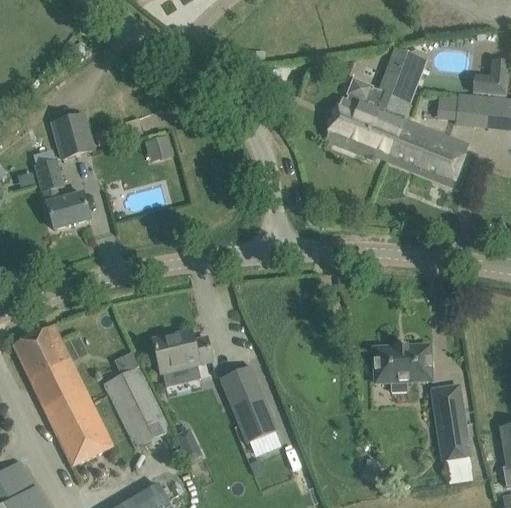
[(342,97),(326,136),(386,159),(451,185),(466,145),(404,120),(428,62),(395,49),(380,90),(353,80),(346,99),(342,97)]
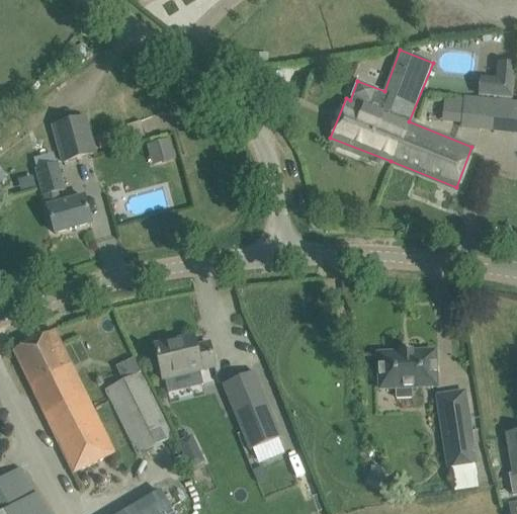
[(514,66),(498,65),(497,81),(481,80),(480,96),(512,98),(514,66)]
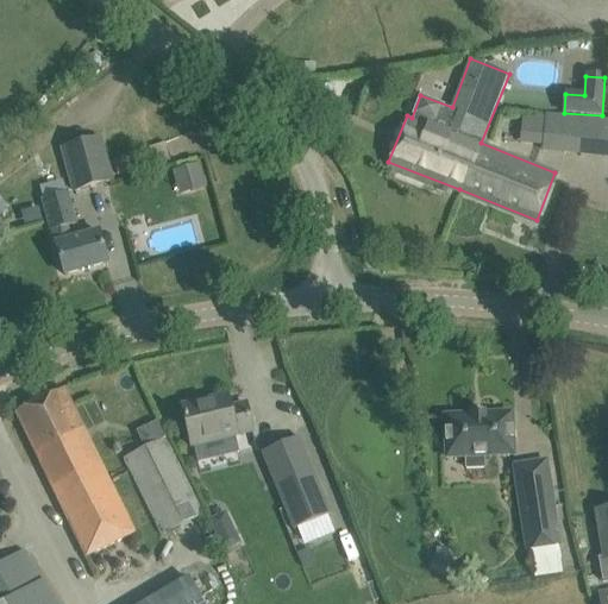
[(564,113),(545,111),(543,138),(605,144),(607,117),(602,115),(564,113)]
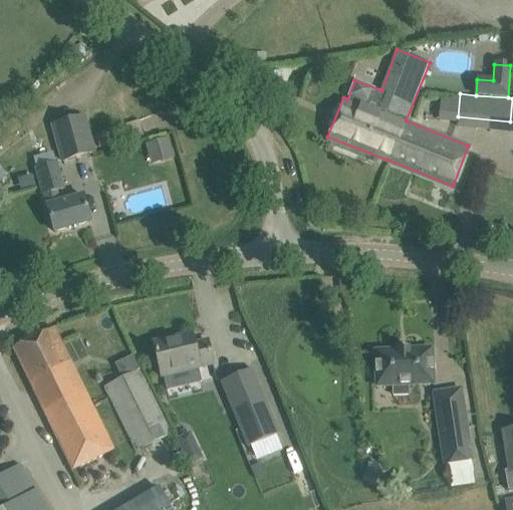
[(84,113),(51,122),(61,159),(94,150),(84,113)]
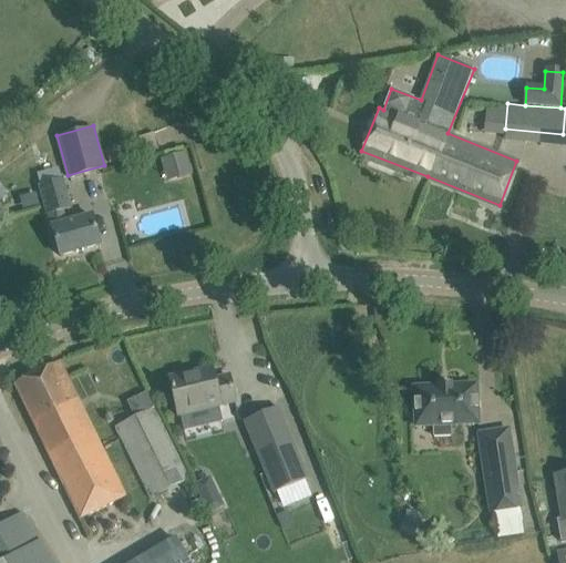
[(165,180),(192,173),(185,150),(160,156),(165,180)]
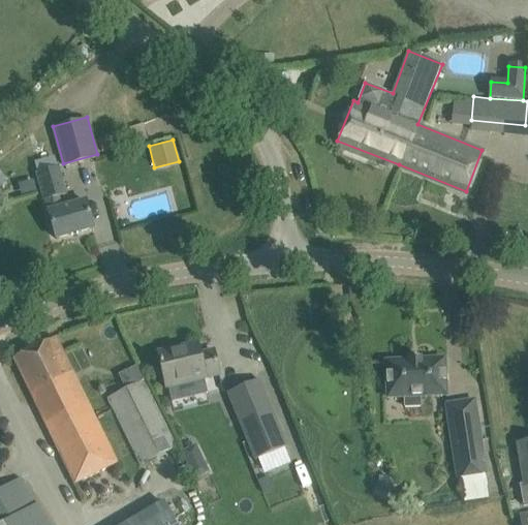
[(55,236),(93,225),(86,198),(62,205),(59,193),(66,192),(58,163),(36,170),(50,216),(55,236)]
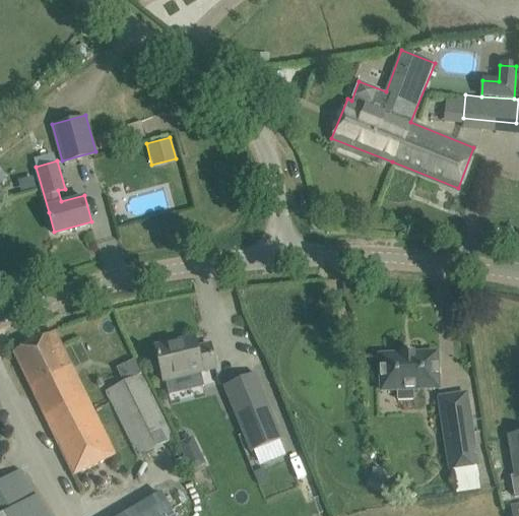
[(12,349),(16,359),(61,452),(70,470),(71,470),(73,473),(116,454),(114,448),(63,347),(54,329),(12,349)]
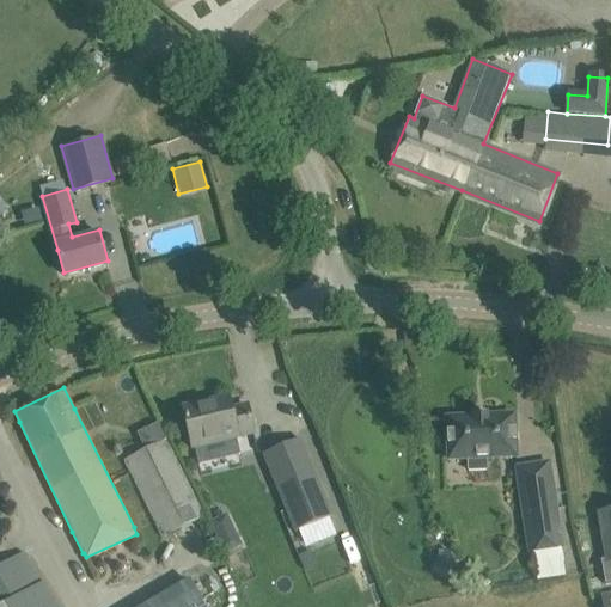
[(227,396),(183,406),(193,443),(252,429),(246,403),(245,403),(246,409),(231,412),(227,396)]
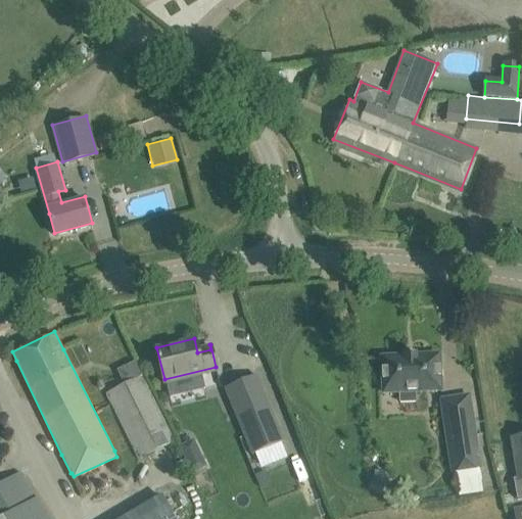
[(406,351),(404,351),(404,354),(381,355),(383,390),(398,389),(399,399),(415,398),(415,388),(440,387),(438,352),(416,354),(416,351),(414,351),(414,354),(406,355),(406,351)]
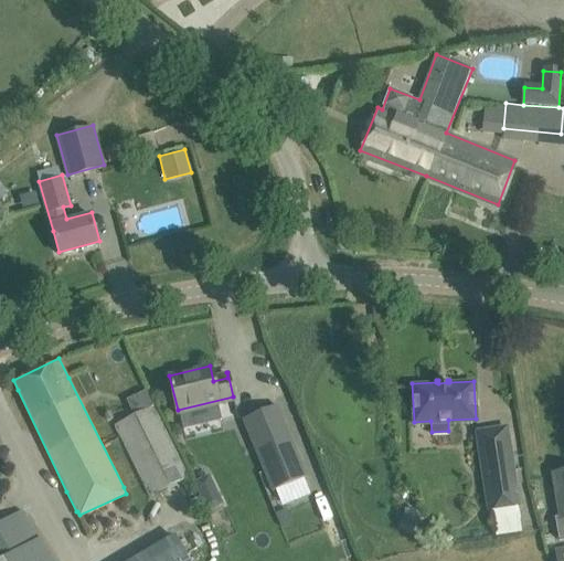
[(152,403),(134,412),(114,422),(149,494),(187,475),(152,403)]
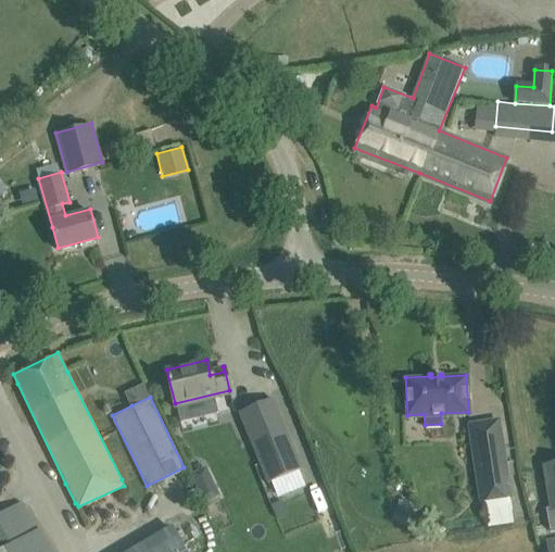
[(272,397),(238,411),(267,480),(301,466),(272,397)]
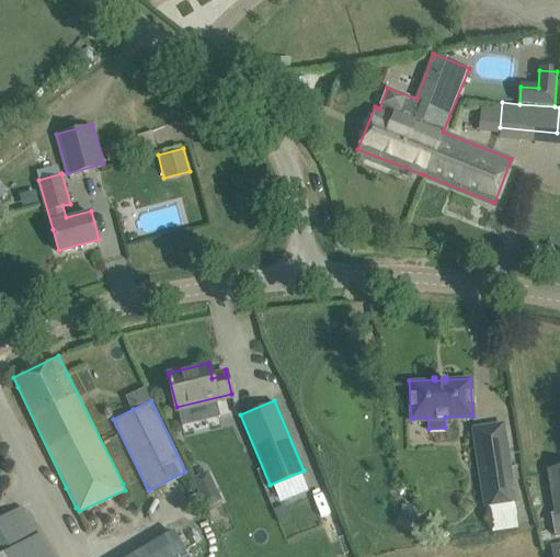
[(473,427),(478,452),(486,504),(514,500),(502,422),(473,427)]
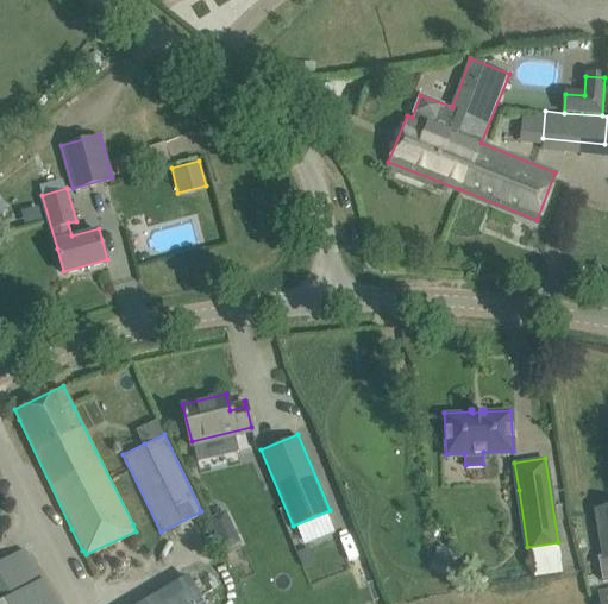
[(607,557),(607,505),(596,509),(606,558),(607,557)]
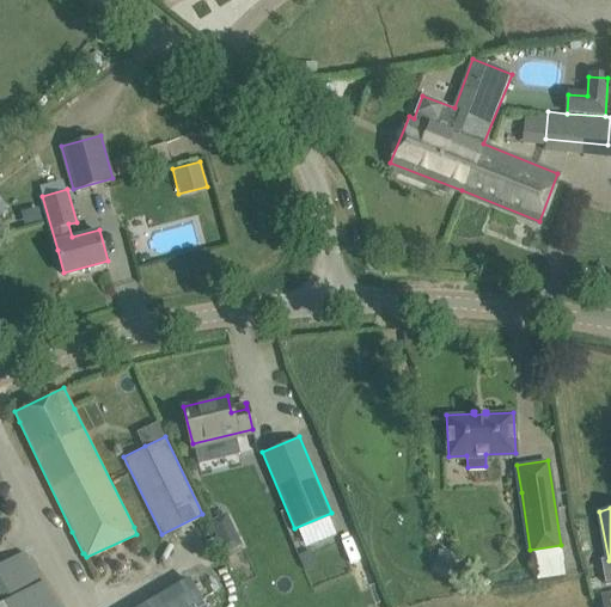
[(242,541),(226,510),(208,519),(224,550),(242,541)]
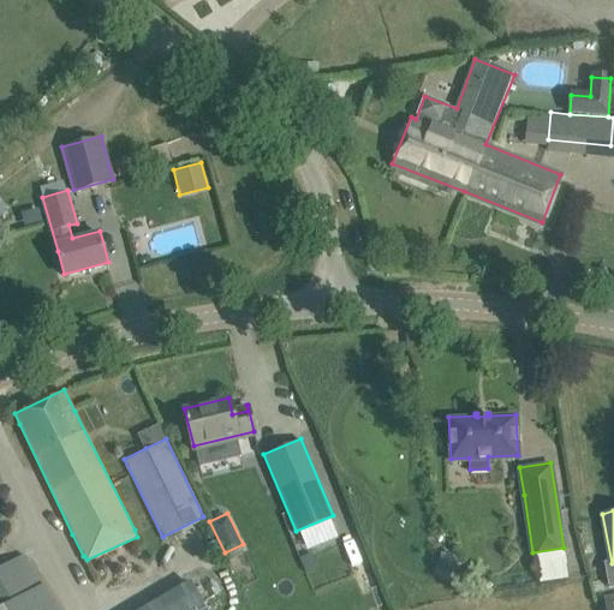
[(316,564),(310,550),(299,555),(305,569),(316,564)]
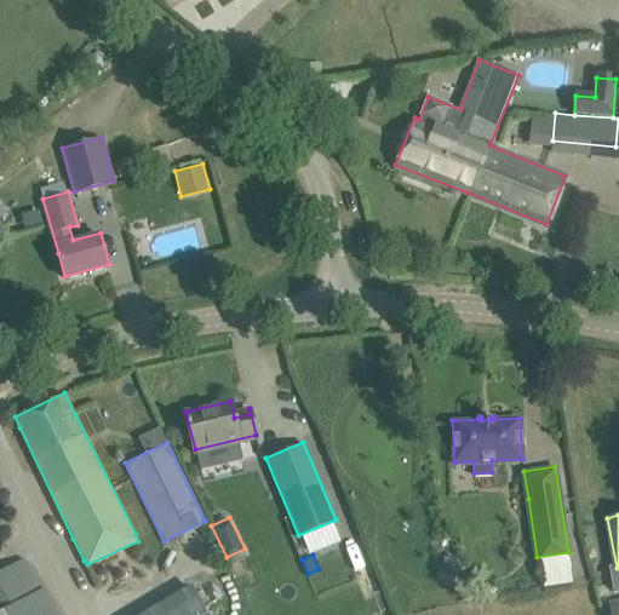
[(57,614),(22,557),(0,569),(0,614),(57,614)]
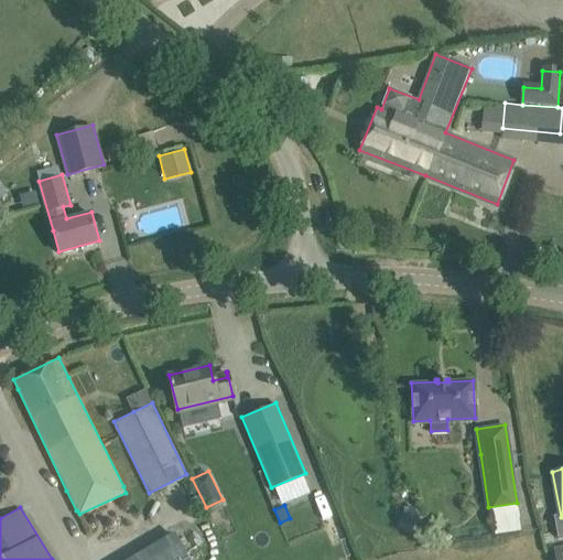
[(398,528),(414,531),(419,510),(403,507),(398,528)]
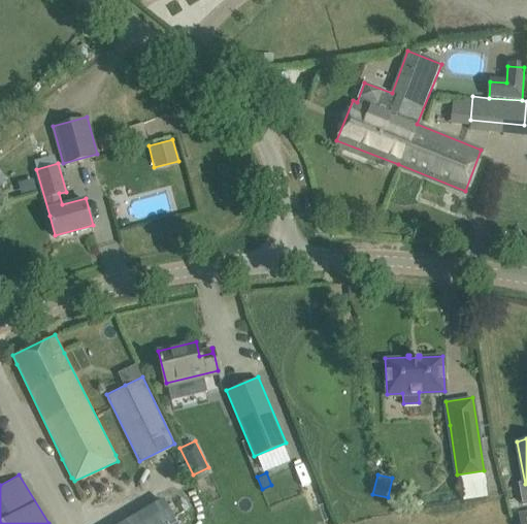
[(122,523),(175,523),(162,500),(122,523)]
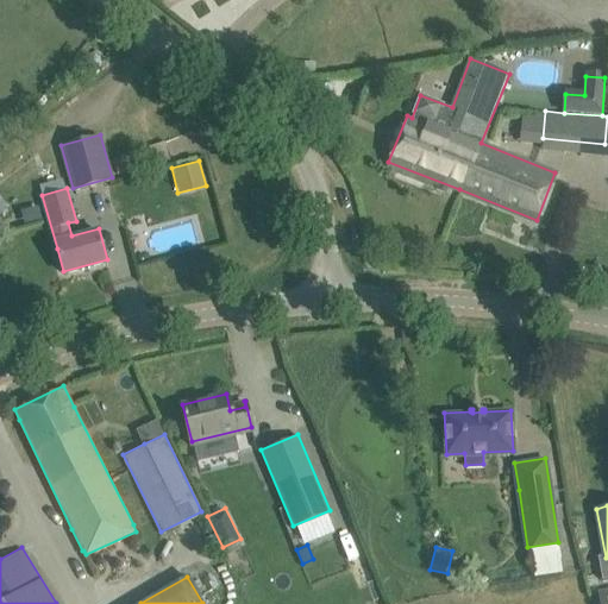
[(607,603),(607,589),(597,591),(599,603),(607,603)]
